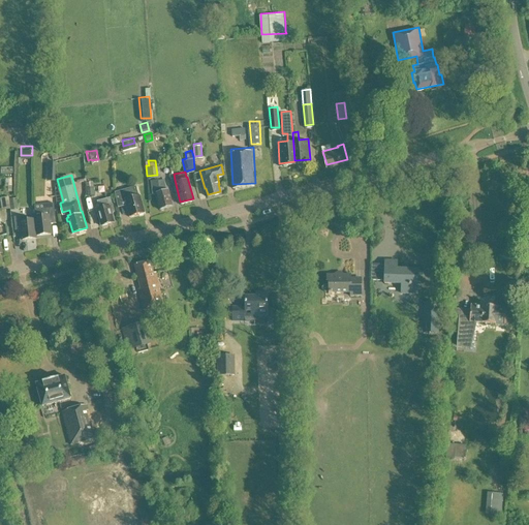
[(155,192),(159,207),(173,203),(168,187),(167,187),(166,177),(151,178),(152,192),(155,192)]
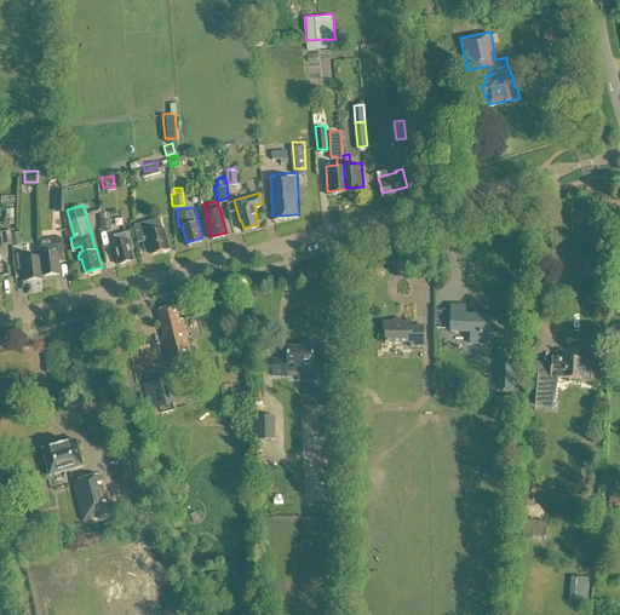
[(101,211),(103,231),(112,231),(108,210),(101,211)]
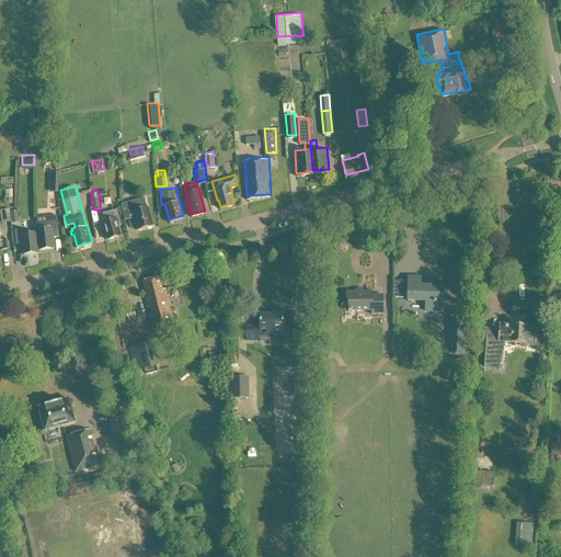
[(147,205),(144,195),(121,201),(124,217),(134,214),(137,227),(153,223),(149,204),(147,205)]
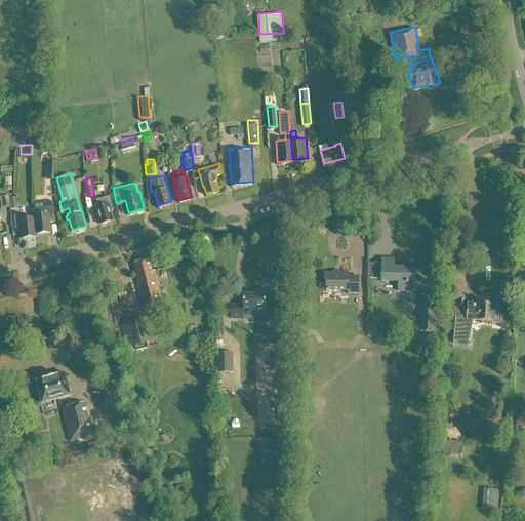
[(17,204),(15,193),(9,194),(10,205),(17,204)]
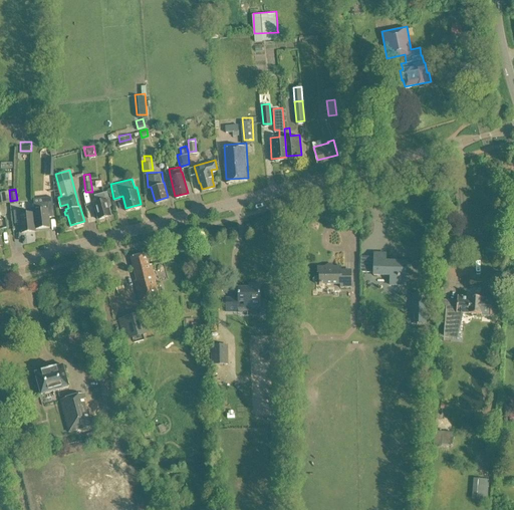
[(94,193),(95,195),(93,196),(94,200),(99,217),(111,214),(109,204),(111,203),(109,196),(108,196),(106,190),(94,193)]
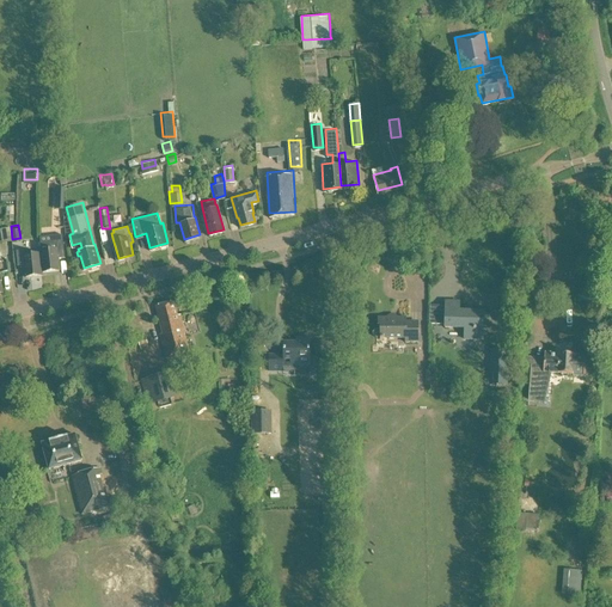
[(41,250),(40,250),(40,252),(42,252),(42,261),(40,261),(41,271),(42,271),(42,269),(60,268),(59,255),(63,253),(61,232),(51,233),(51,238),(41,239),(41,245),(40,246),(41,250)]
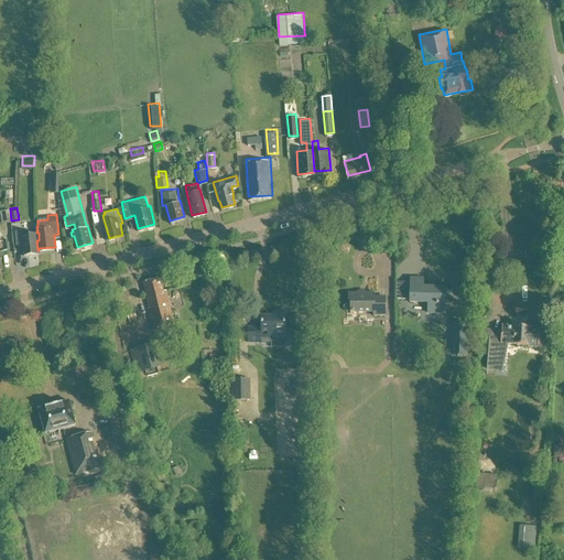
[(23,252),(38,250),(36,240),(39,240),(39,233),(36,233),(36,230),(26,232),(26,227),(14,228),(15,241),(22,240),(23,252)]
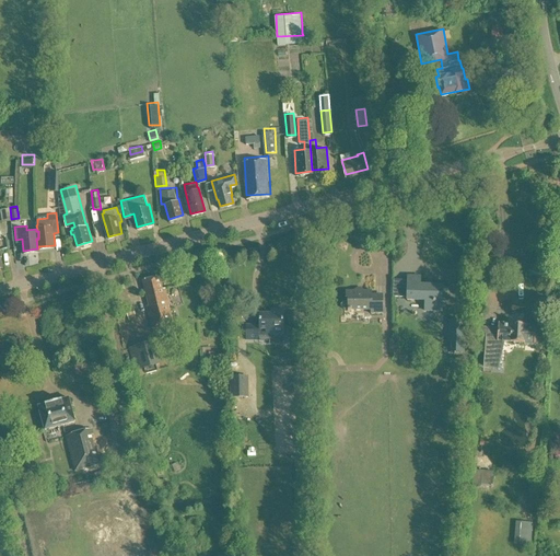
[(406,297),(424,298),(423,307),(441,308),(442,282),(420,282),(420,274),(407,273),(406,297)]
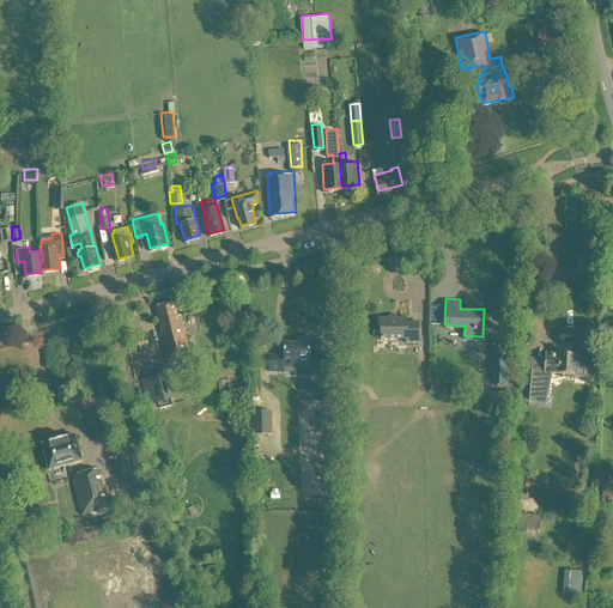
[(167,356),(189,350),(180,312),(177,312),(174,299),(156,304),(163,330),(159,332),(167,356)]
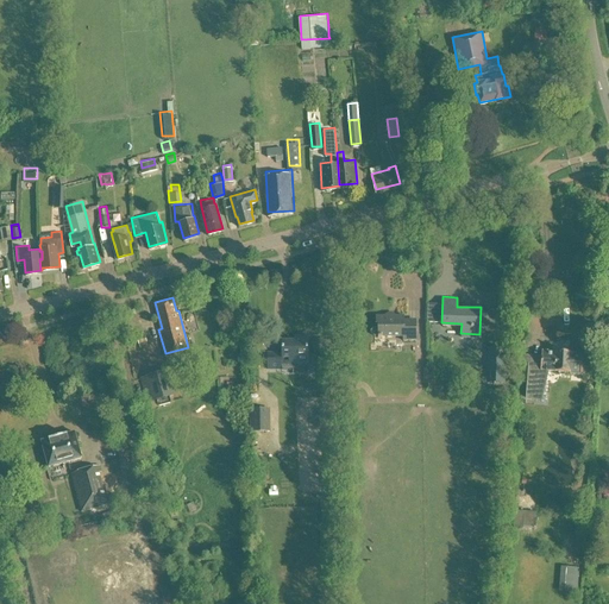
[(428,309),(428,319),(429,319),(439,320),(440,310),(429,309),(428,309)]
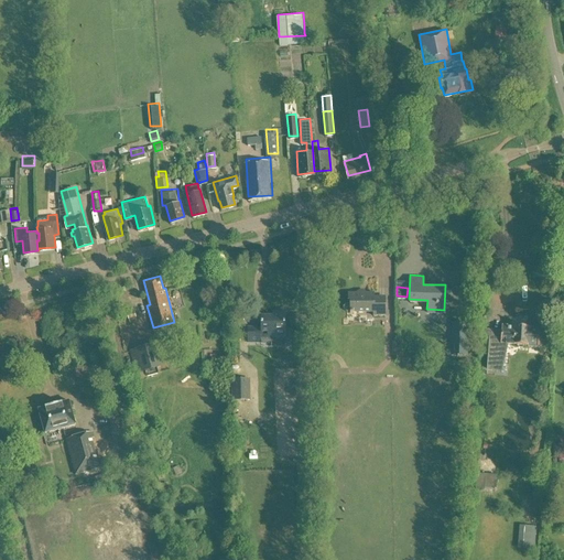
[(373,297),(373,290),(360,290),(358,288),(356,290),(348,290),(348,298),(342,304),(346,308),(349,308),(349,310),(372,309),(372,312),(384,312),(384,297),(373,297)]
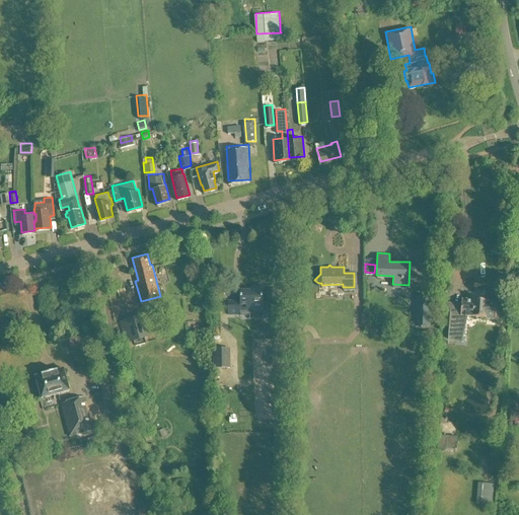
[(119,293),(126,292),(124,283),(117,285),(119,293)]
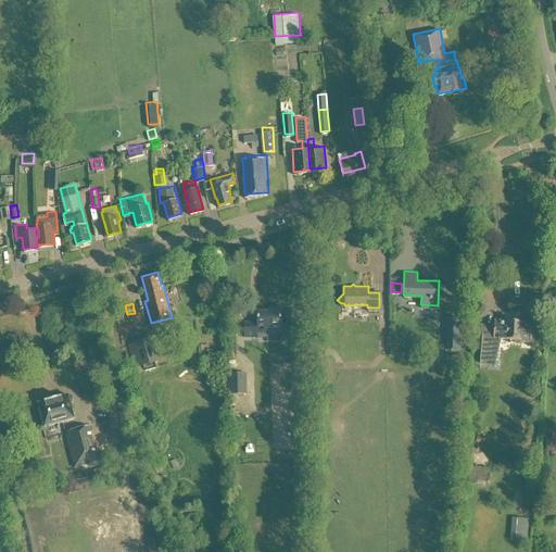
[(244,318),(244,334),(272,334),(272,329),(280,329),(280,323),(280,304),(268,304),(268,308),(257,308),(257,318),(244,318)]
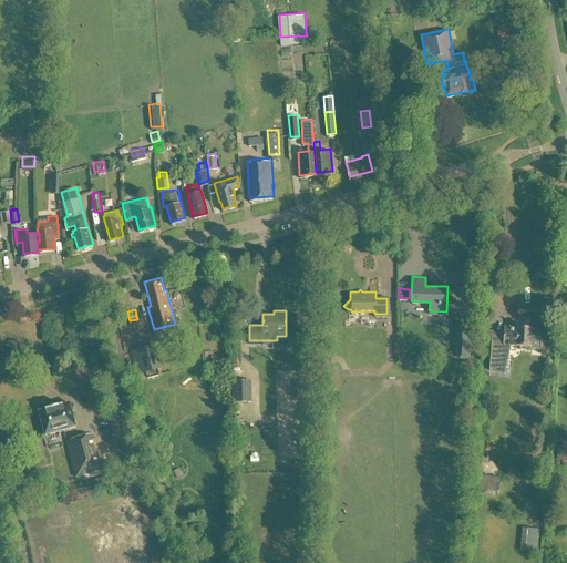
[(454,354),(471,355),(473,324),(456,323),(454,354)]
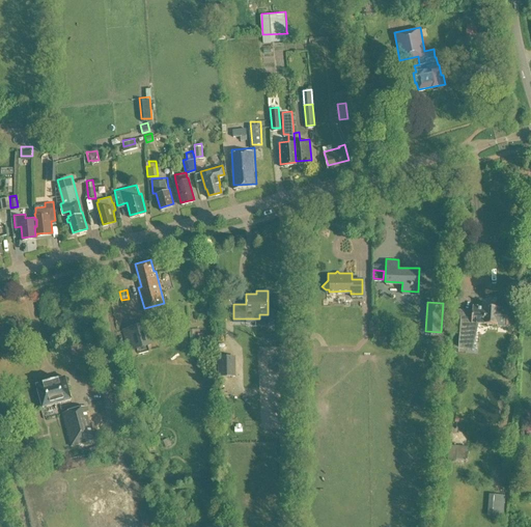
[(452,326),(459,326),(458,343),(472,348),(478,321),(506,324),(507,306),(473,303),(471,315),(452,314),(452,326)]
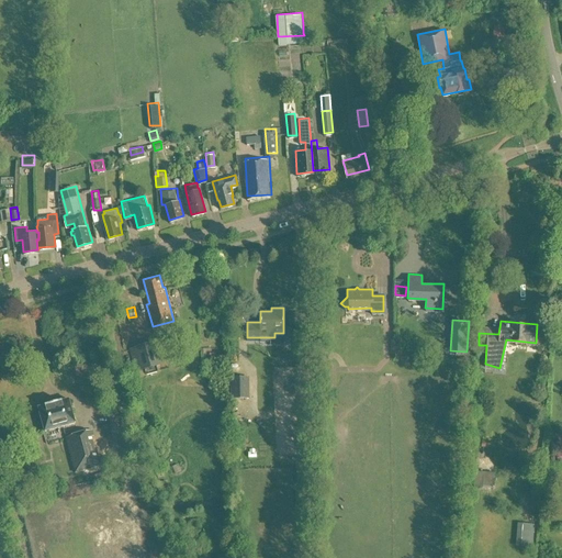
[(135,367),(158,361),(153,341),(130,347),(135,367)]
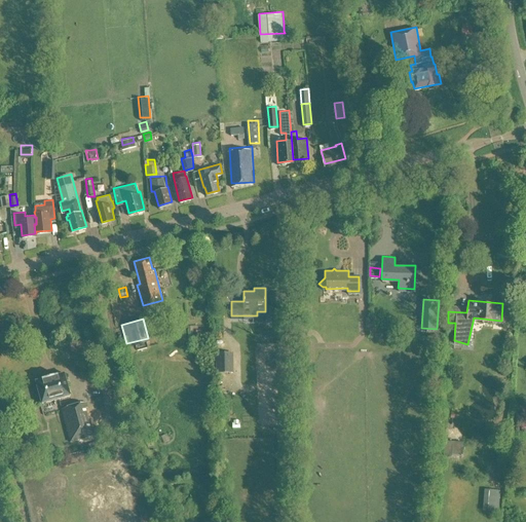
[(216,350),(216,370),(233,370),(233,350),(216,350)]
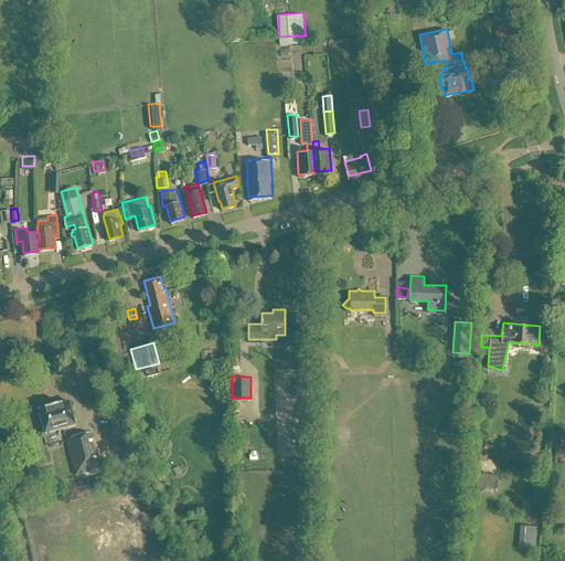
[(70,399),(40,406),(45,431),(54,429),(57,438),(65,436),(80,433),(76,422),(70,399)]
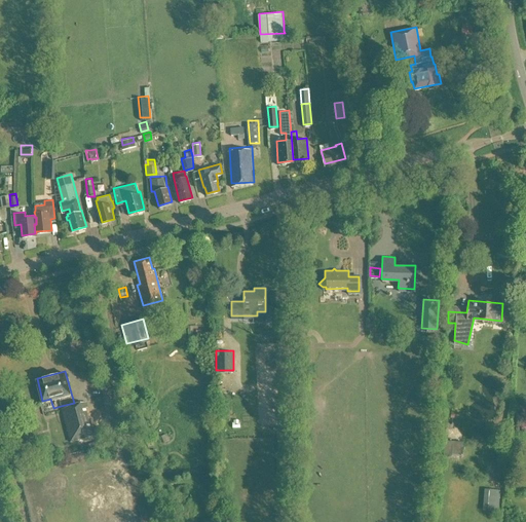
[(74,403),(61,406),(70,440),(92,434),(85,406),(84,400),(76,402),(74,403)]
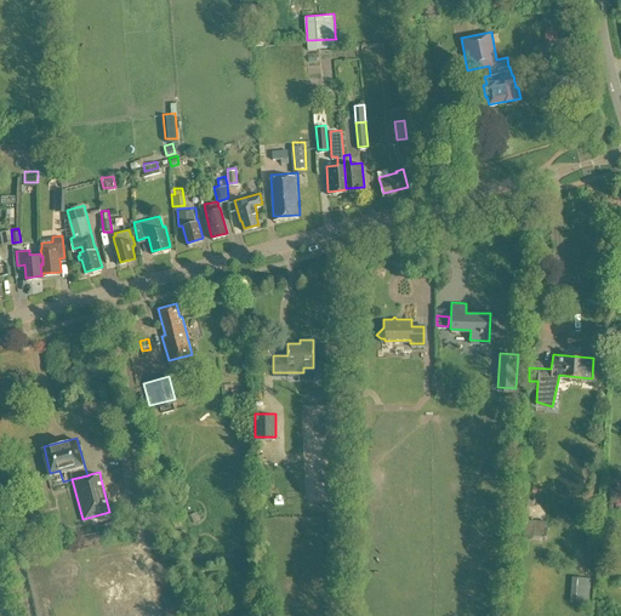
[(524,518),(523,535),(546,536),(547,519),(524,518)]
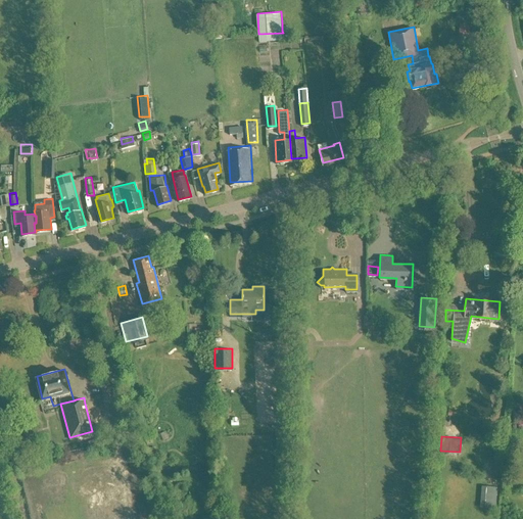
[(147,456),(155,455),(153,444),(146,445),(147,456)]
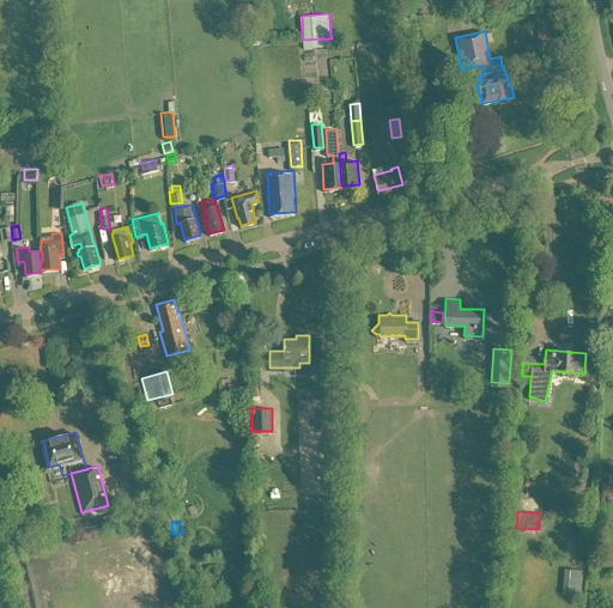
[(582,567),(564,566),(563,591),(581,593),(582,567)]
